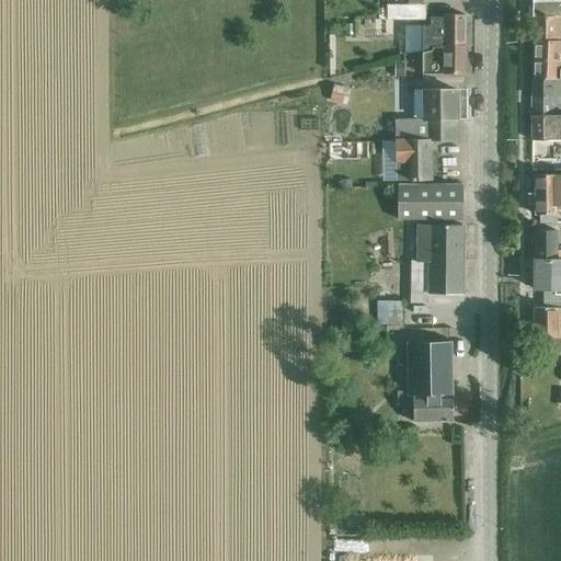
[(407,0),(408,6),(387,6),(388,20),(425,20),(425,6),(422,6),(421,0),(407,0)]
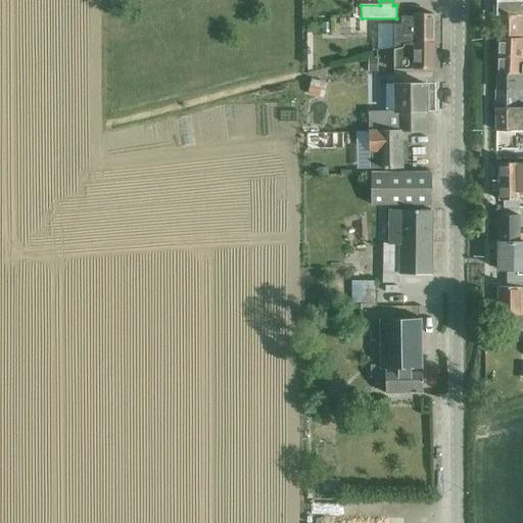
[(497,16),(496,39),(522,39),(522,1),(496,2),(496,7),(493,7),(493,16),(497,16)]
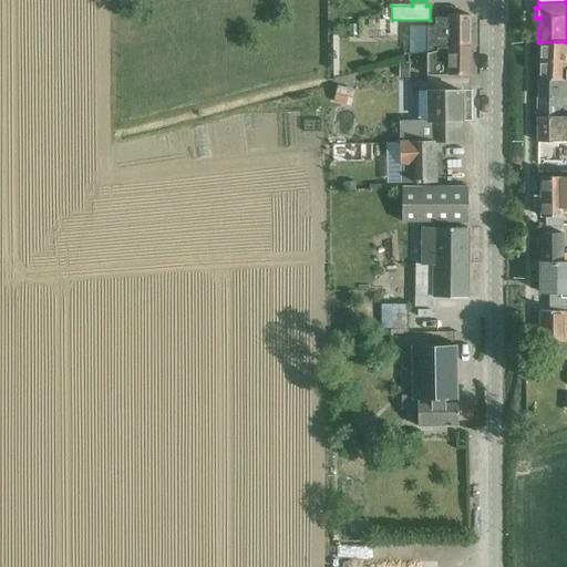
[(435,27),(426,28),(428,53),(436,51),(436,48),(444,48),(444,47),(447,47),(449,47),(470,47),(470,16),(447,16),(447,19),(435,19),(435,27)]
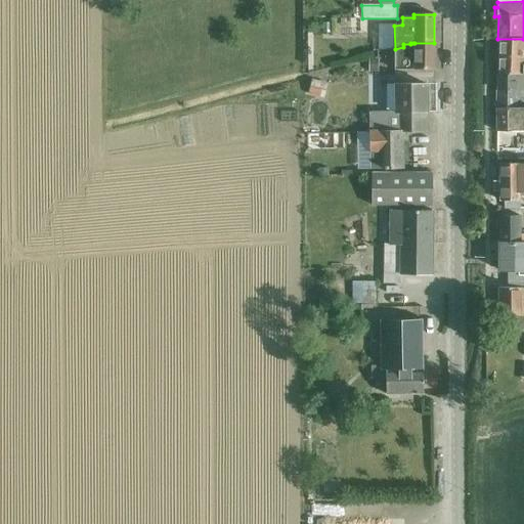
[(523,39),(497,39),(497,75),(523,74),(523,39)]
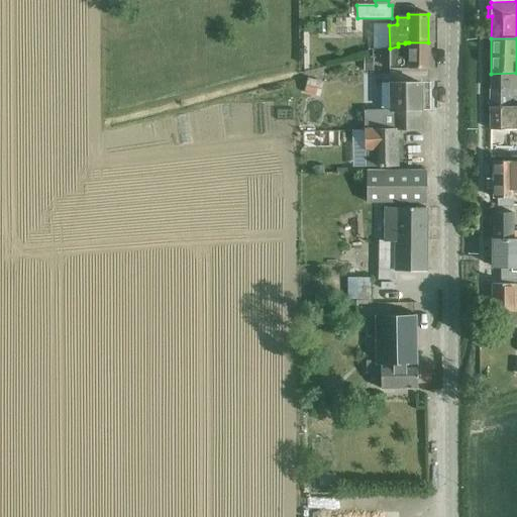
[(398,46),(390,48),(389,69),(428,69),(428,42),(409,42),(408,42),(405,42),(405,43),(398,43),(398,46)]
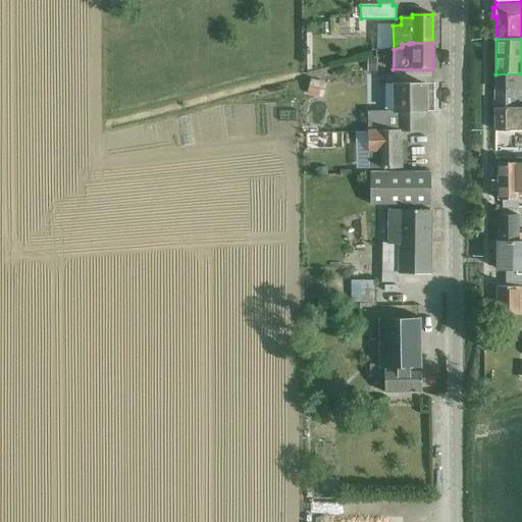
[(494,90),(494,91),(521,90),(521,73),(496,74),(496,90),(494,90)]
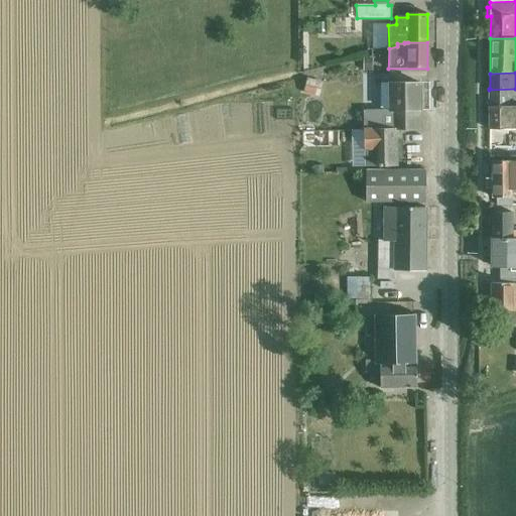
[(309,79),(305,93),(321,97),(326,82),(309,79)]
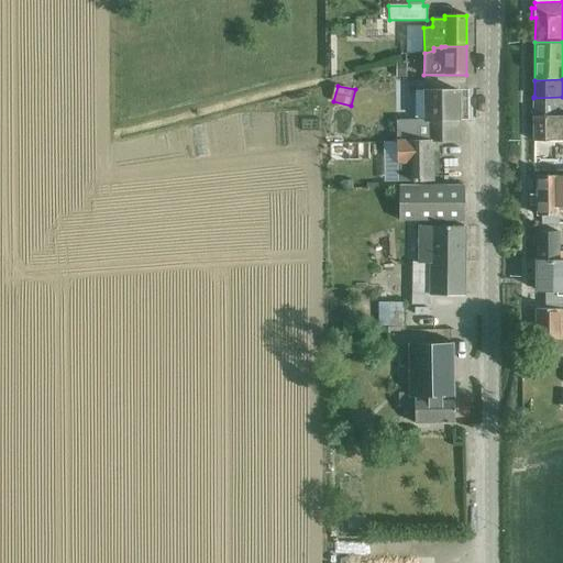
[(396,121),(397,142),(432,141),(433,141),(459,142),(457,90),(424,90),(424,91),(415,91),(416,120),(396,121)]
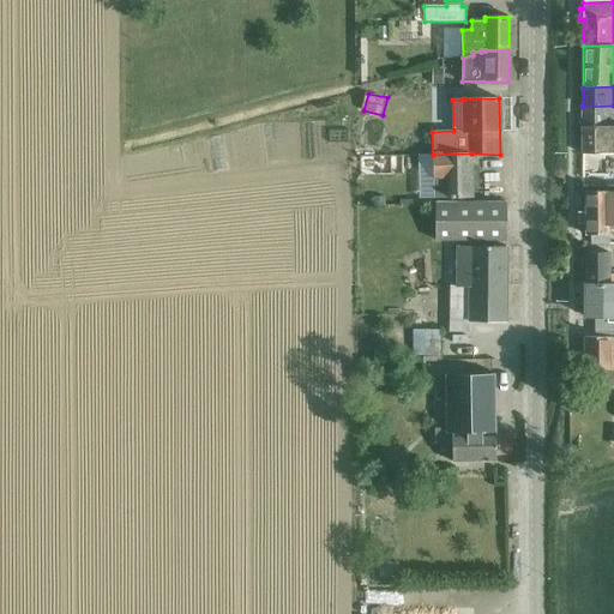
[(613,106),(582,107),(582,128),(606,127),(606,115),(613,115),(613,106)]
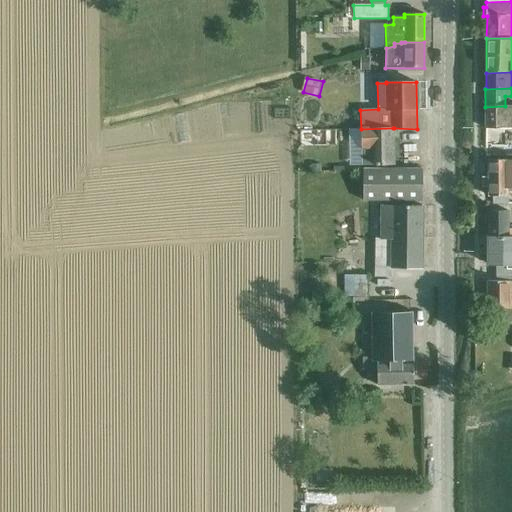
[(485,107),(485,128),(511,128),(511,105),(505,106),(485,107)]
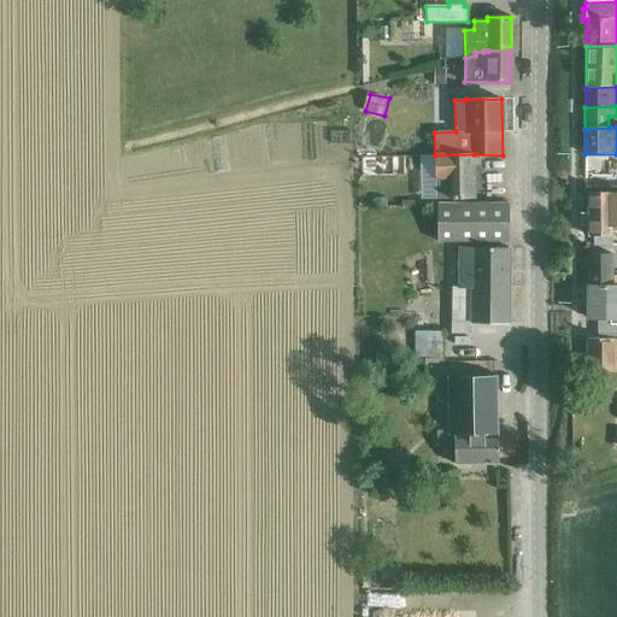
[(474,154),(435,156),(435,178),(435,200),(451,200),(476,199),(475,154),(474,154)]
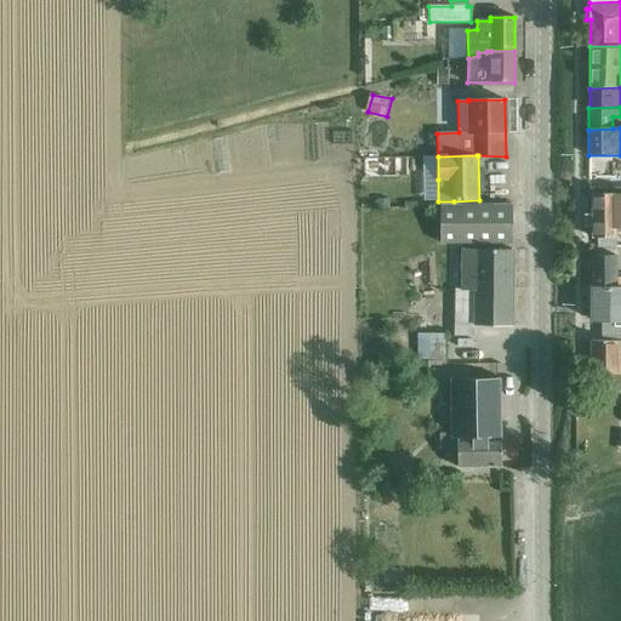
[(620,155),(588,155),(588,191),(620,189),(620,155)]
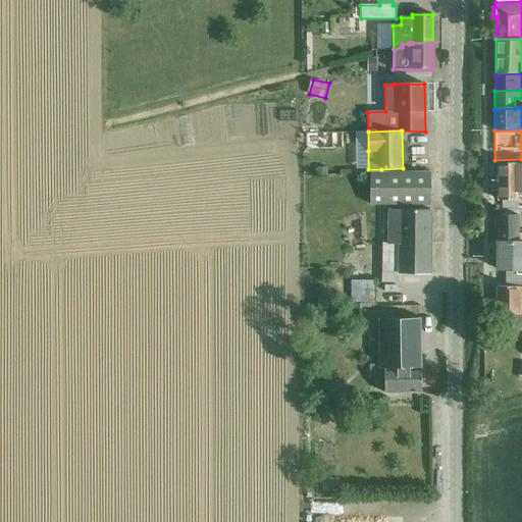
[(345,132),(307,133),(308,147),(345,146),(345,132)]
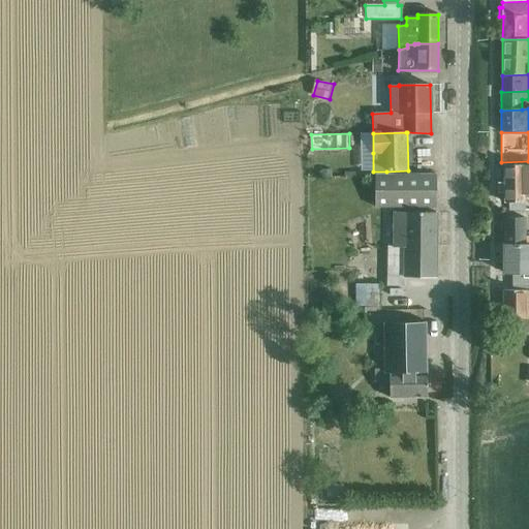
[(504,203),(508,203),(508,211),(525,211),(525,203),(525,195),(528,194),(528,164),(504,165),(504,203)]
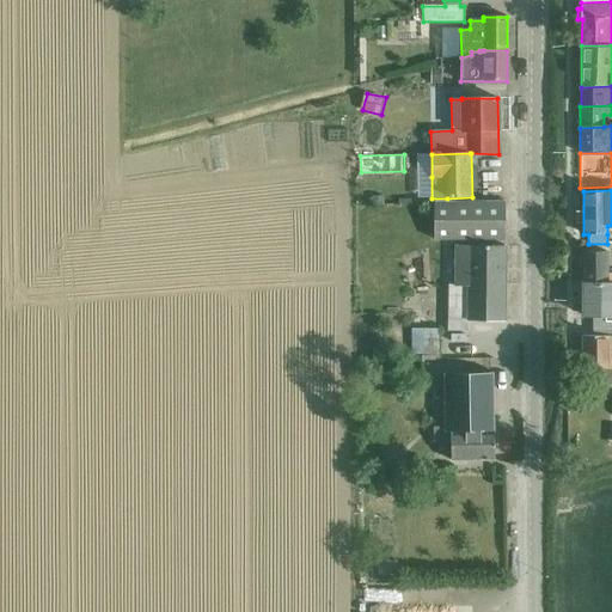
[(434,202),(434,239),(505,239),(505,202),(434,202)]
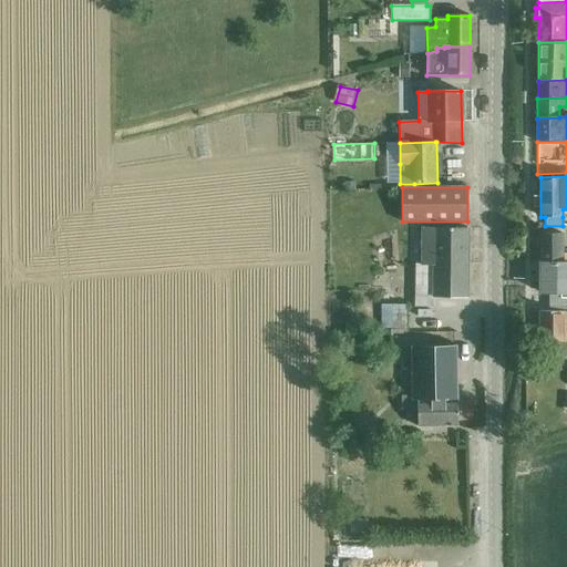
[(415,243),(415,266),(422,266),(422,287),(433,287),(433,297),(468,297),(468,228),(434,228),(433,243),(415,243)]
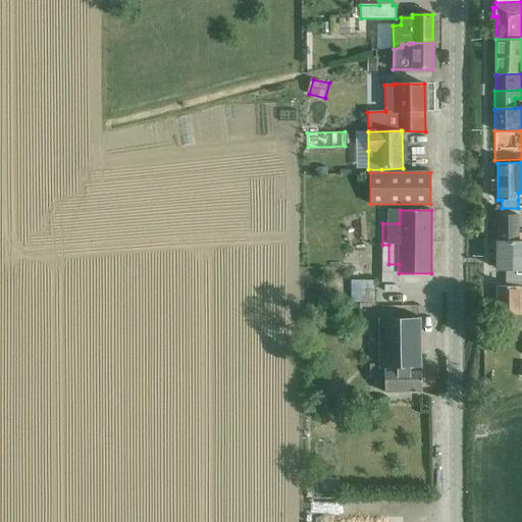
[(498,215),(498,243),(521,243),(521,233),(518,233),(517,215),(498,215)]
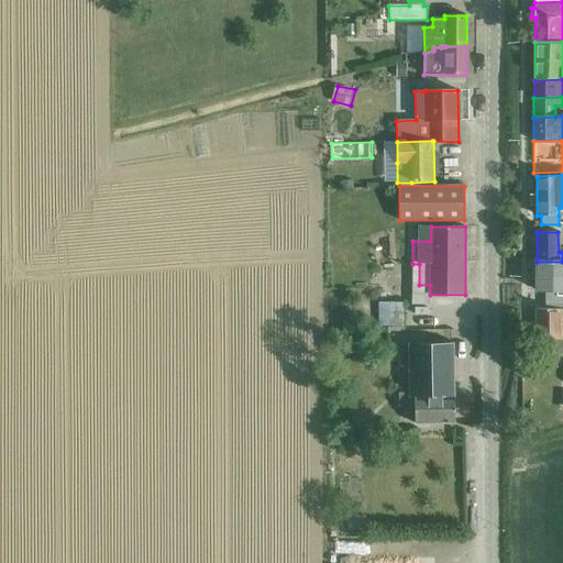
[(545,291),(545,309),(562,309),(562,262),(537,262),(537,291),(545,291)]
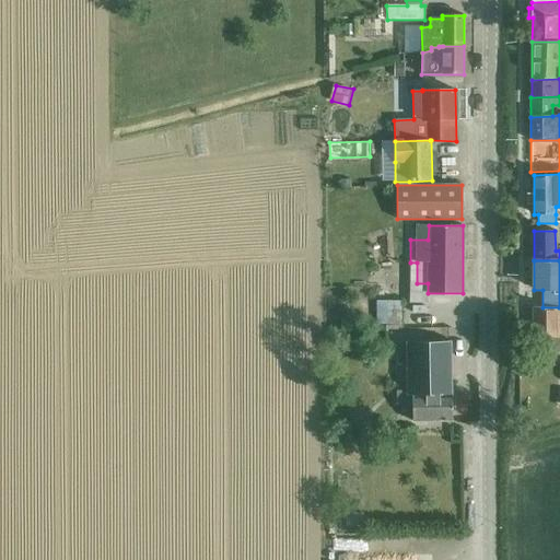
[(559,307),(543,307),(533,307),(533,338),(539,338),(539,351),(559,351),(559,307)]
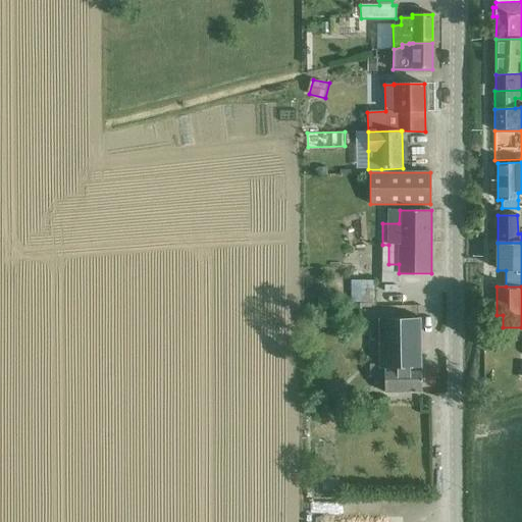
[(370,364),(370,377),(384,377),(384,393),(422,393),(421,318),(417,318),(417,319),(382,319),(382,318),(378,318),(379,364),(370,364)]
